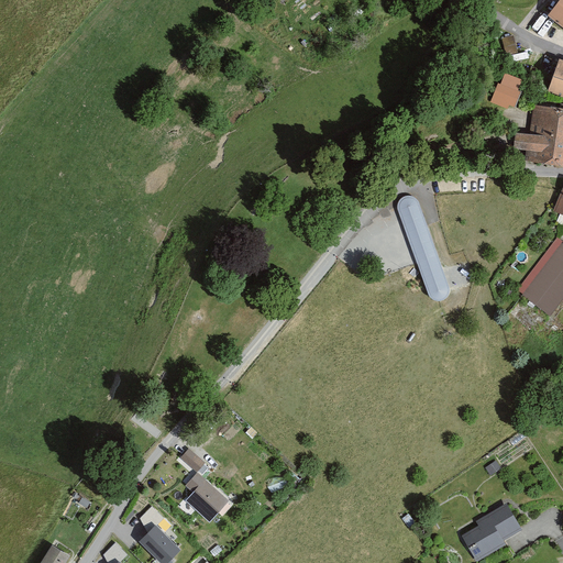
[(562,0),(560,0),(549,15),(562,26),(562,0)]
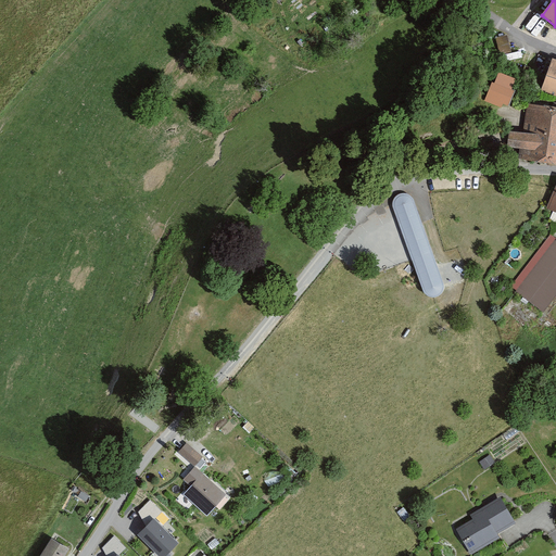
[(507,33),(496,36),(501,53),(512,50),(507,33)]
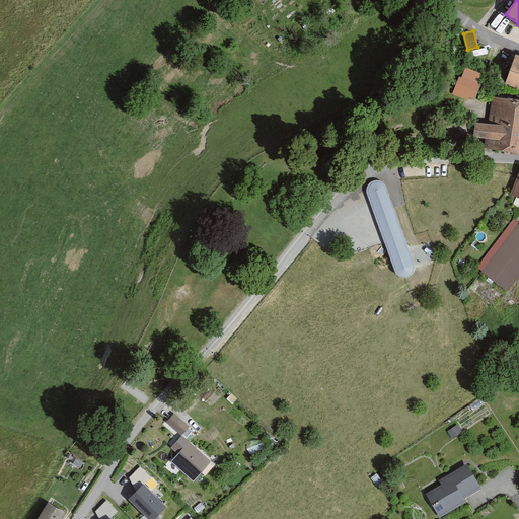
[(518,56),(515,55),(505,85),(518,90),(518,56)]
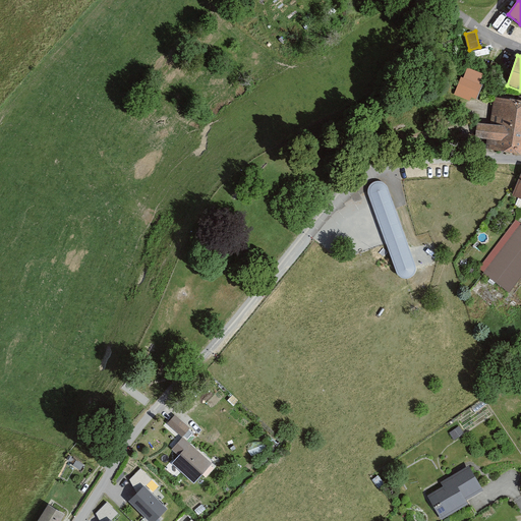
[(461,77),(454,95),(469,101),(471,98),(476,100),(482,85),(479,84),(483,74),(468,67),(464,78),(461,77)]
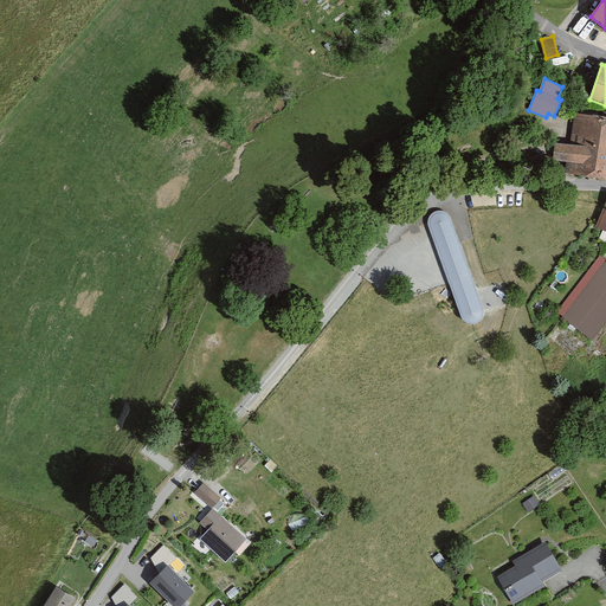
[(605,117),(575,113),(571,144),(555,143),(553,161),(566,162),(565,173),(605,179),(605,117)]
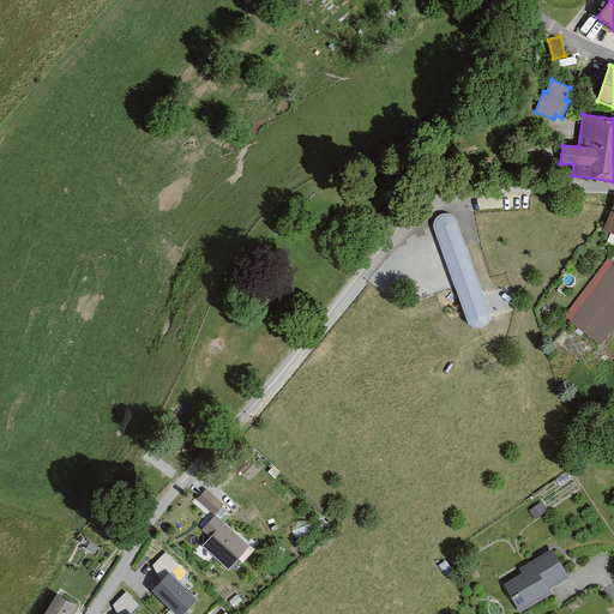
[(613,206),(603,233),(613,236),(613,206)]
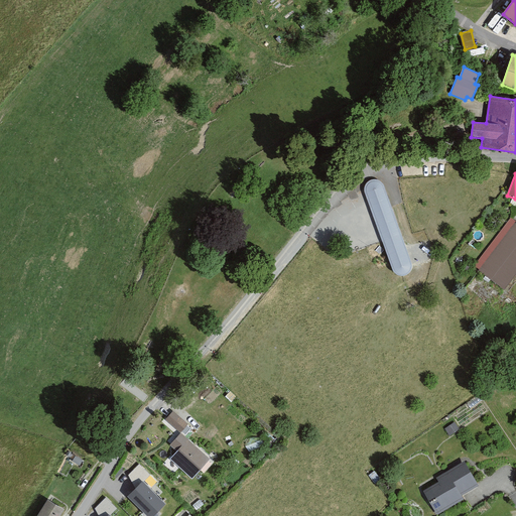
[(383,181),(362,188),(381,245),(390,273),(411,266),(383,181)]
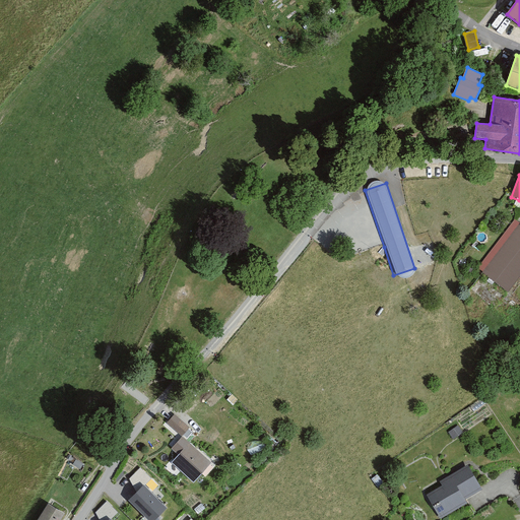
[(477,269),(509,293),(519,276),(519,222),(516,219),(477,269)]
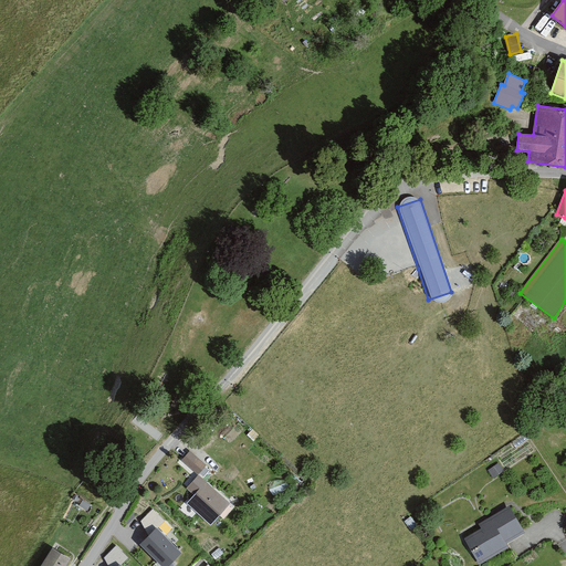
[(207,465),(190,451),(182,460),(199,474),(207,465)]
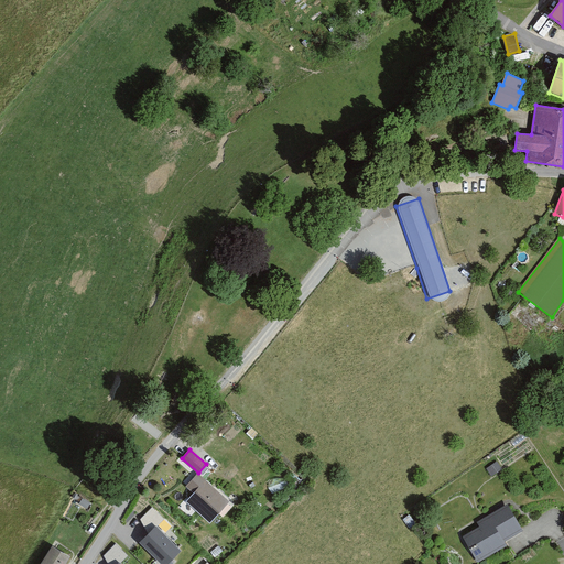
[(198,474),(185,487),(193,494),(185,502),(209,524),(229,502),(198,474)]
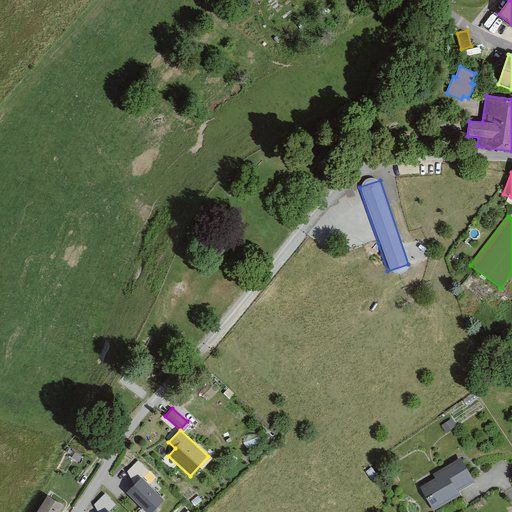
[(149,471),(138,460),(127,471),(138,482),(142,478),(149,471)]
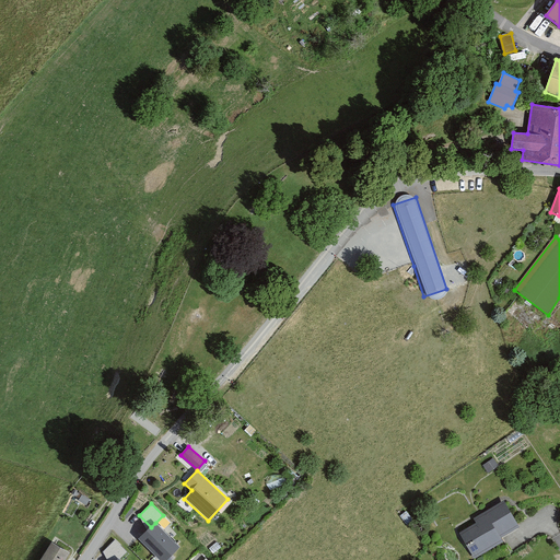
[(506,512),(489,522),(492,526),(464,543),(473,559),(502,543),(499,537),(516,527),(506,512)]
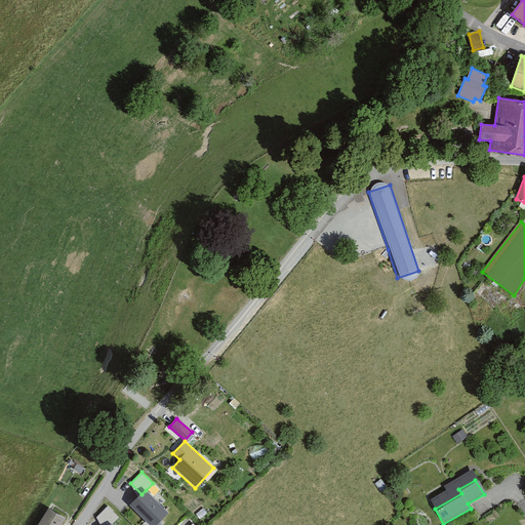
[(156,524),(169,513),(146,490),(142,494),(131,505),(151,524),(156,524)]
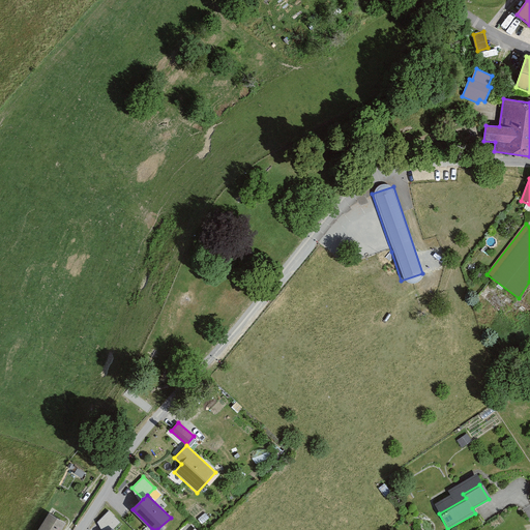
[(121,522),(109,510),(97,522),(106,529),(113,529),(114,529),(121,522)]
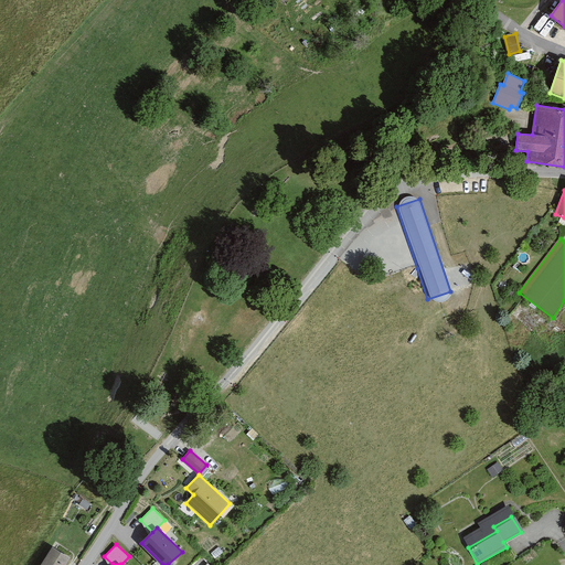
[(65,564),(71,558),(52,547),(41,564),(65,564)]
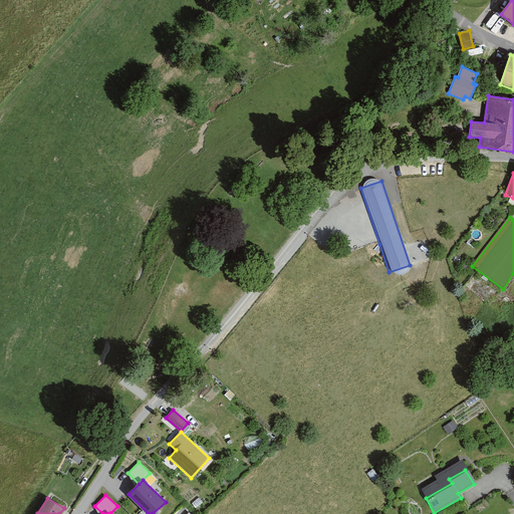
All buildings are outlined.
